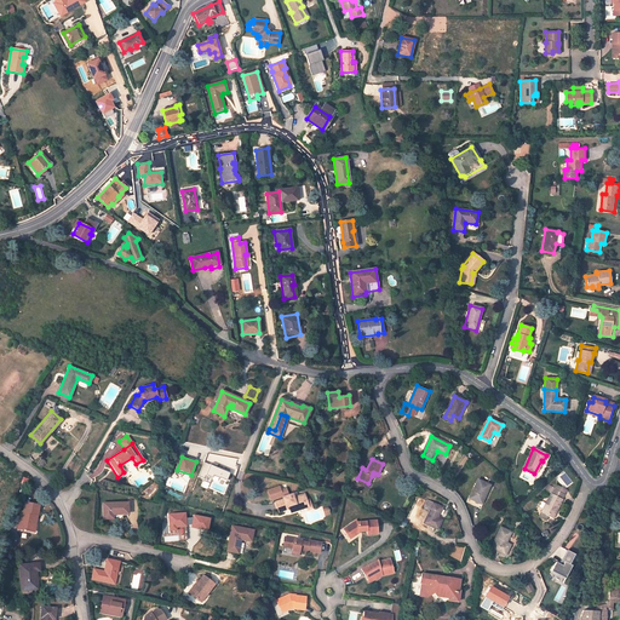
[(204,463),(199,476),(205,478),(204,481),(210,483),(213,476),(228,481),(230,472),(204,463)]
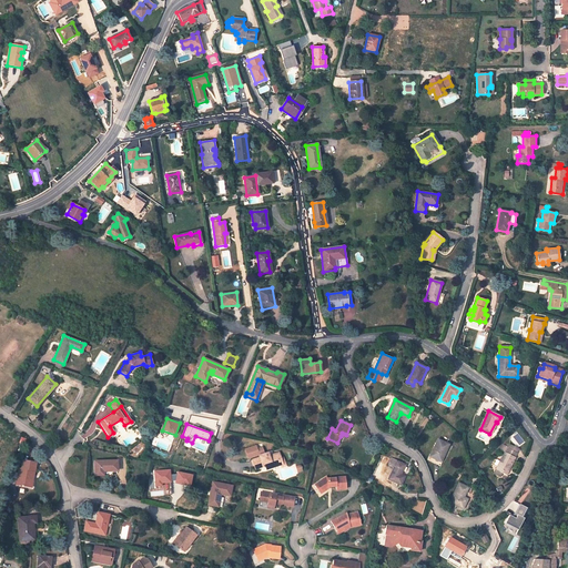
[(444,456),(448,445),(438,439),(430,456),(440,460),(443,455),(444,456)]
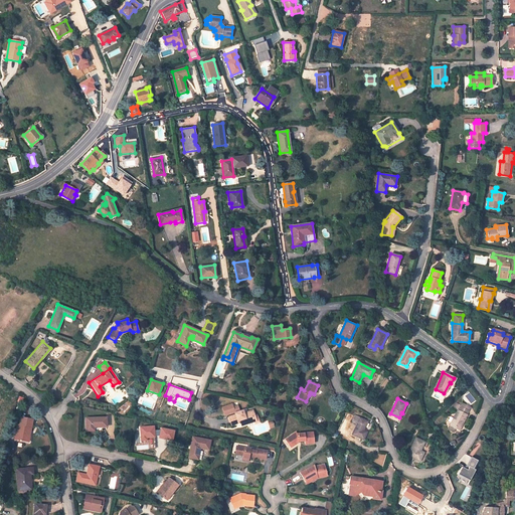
[(458,409),(448,430),(453,433),(455,428),(459,431),(467,414),(471,407),(462,402),(461,405),(457,402),(454,407),(458,409)]
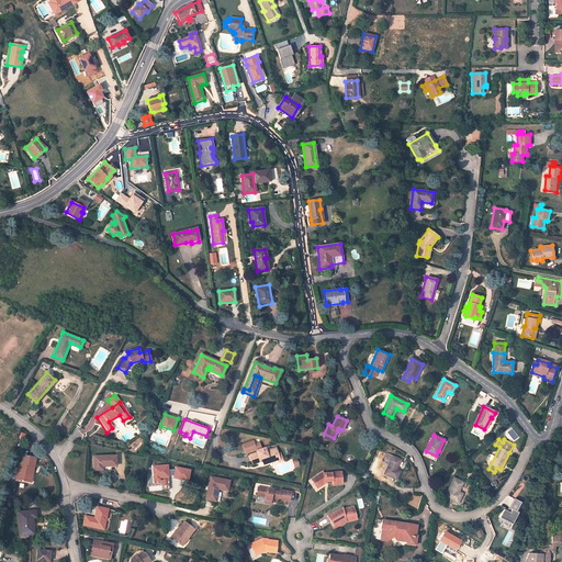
[(279,459),(278,453),(276,448),(266,451),(265,448),(261,449),(259,442),(255,445),(254,440),(243,444),(246,452),(256,450),(257,452),(249,454),(253,463),(260,461),(259,459),(261,459),(263,463),(279,459)]
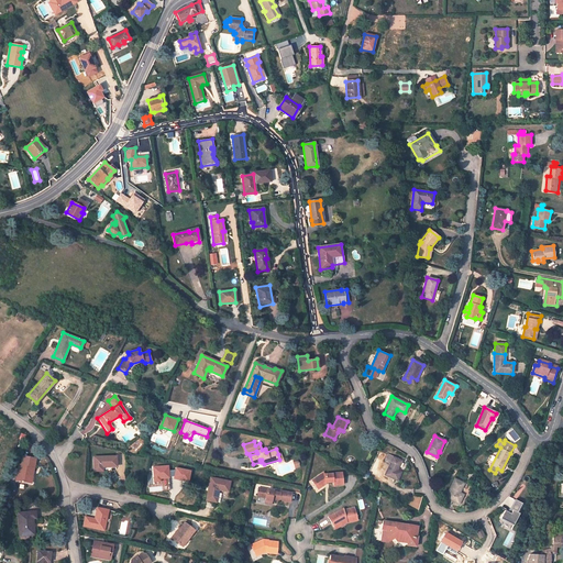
[(35,457),(22,455),(21,464),(19,464),(15,479),(21,481),(21,482),(22,482),(23,482),(29,483),(31,471),(33,472),(35,457)]
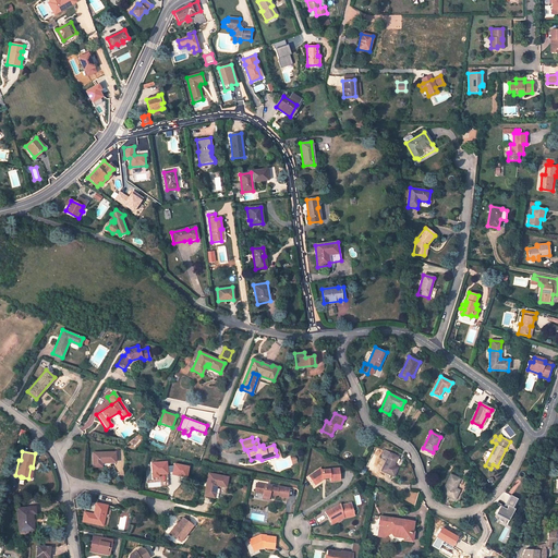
[(114,452),(93,452),(93,466),(101,466),(101,463),(114,462),(114,452)]
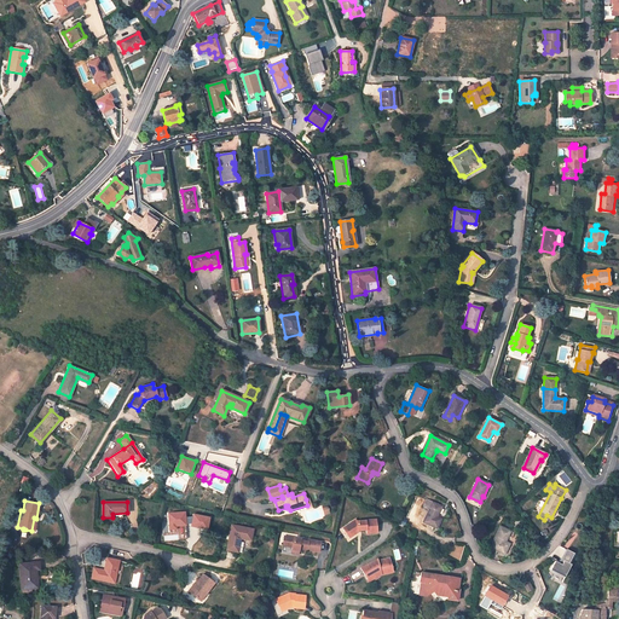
[(441,507),(433,503),(424,521),(437,528),(440,520),(437,518),(441,507)]
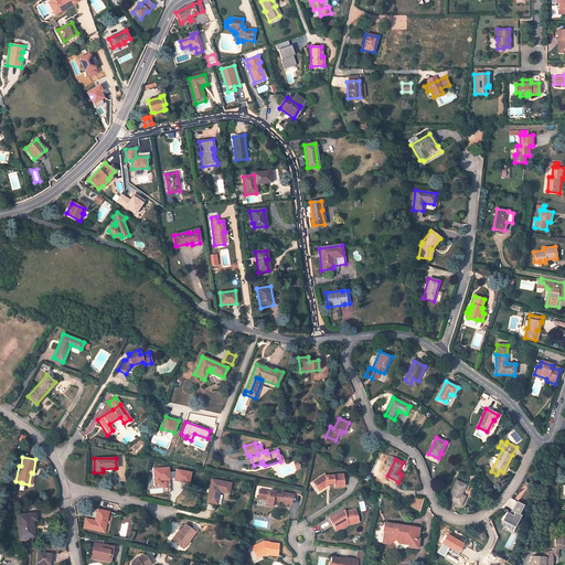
[(168,467),(153,469),(155,483),(160,482),(159,480),(164,479),(169,479),(168,467)]
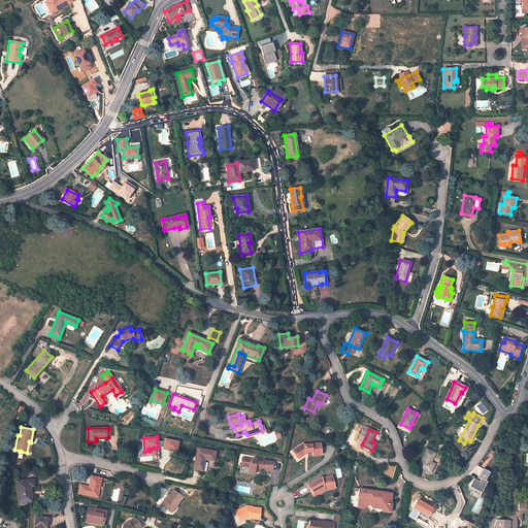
[(298,448),(294,451),(298,457),(299,456),(300,457),(305,455),(304,453),(311,453),(312,456),(322,455),(321,443),(311,443),(311,444),(304,446),(304,448),(298,448)]
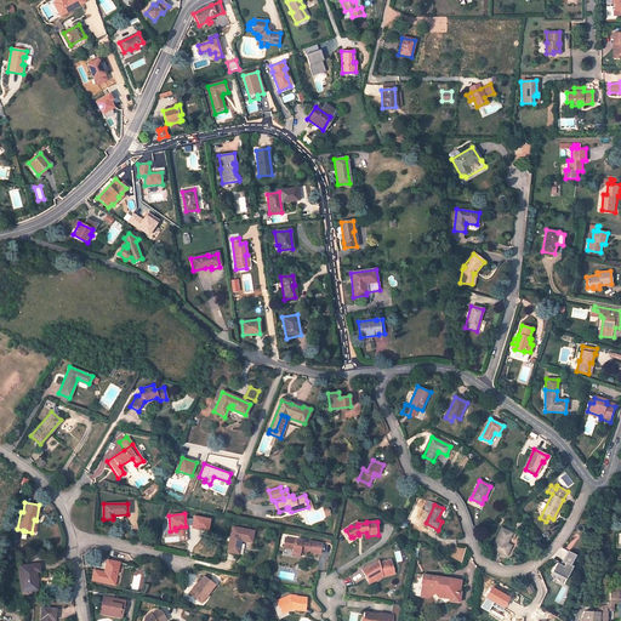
[(251,542),(254,531),(232,527),(227,552),(239,554),(241,541),(251,542)]
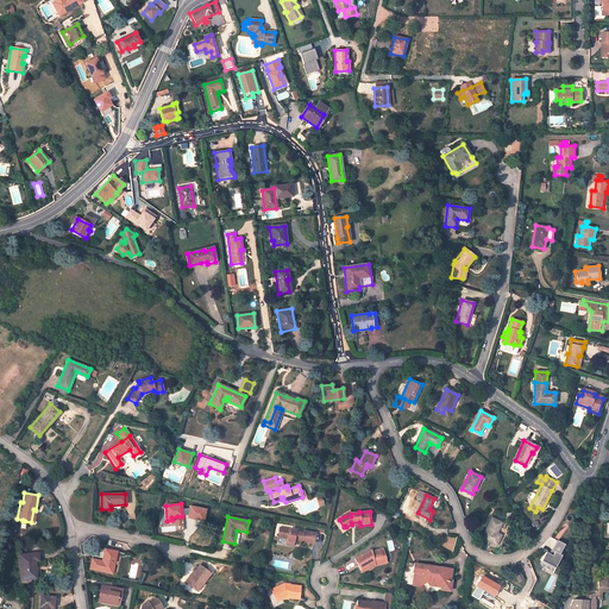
[(491,518),(482,539),(496,545),(501,535),(497,533),(502,522),(491,518)]
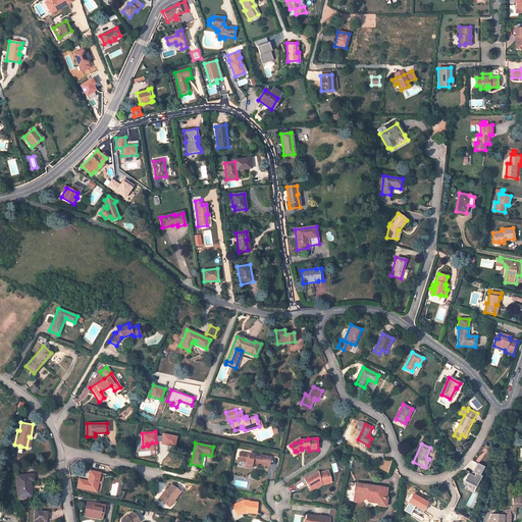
[(295,452),(291,446),(289,447),(294,454),(297,452),(296,451),(295,452)]
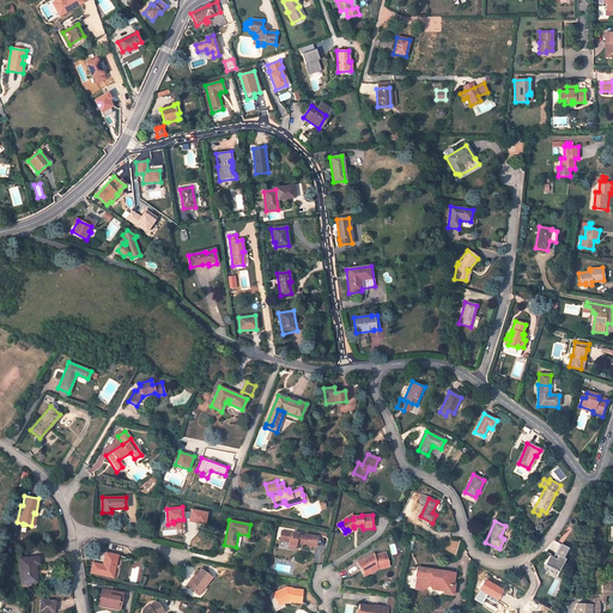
[(301,535),(281,530),(280,540),(289,542),(289,545),(296,546),(296,544),(315,548),(317,538),(305,535),(304,538),(301,536),(301,535)]
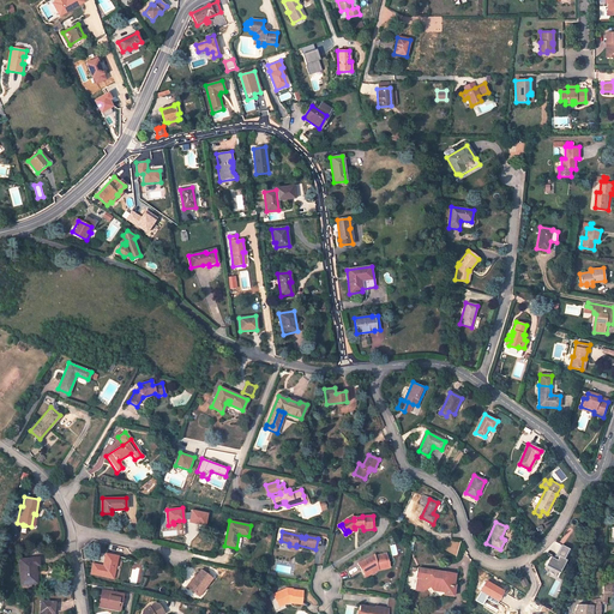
[(569,549),(561,545),(557,555),(559,557),(557,560),(554,559),(551,557),(546,565),(560,572),(566,560),(564,559),(569,549)]
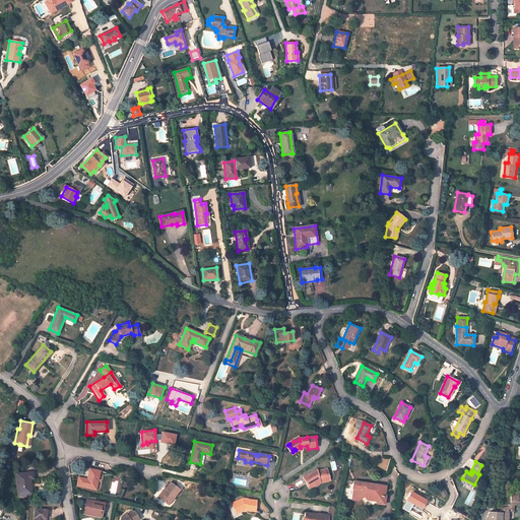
[(100,470),(89,468),(86,481),(83,480),(84,478),(78,477),(76,484),(95,490),(100,470)]
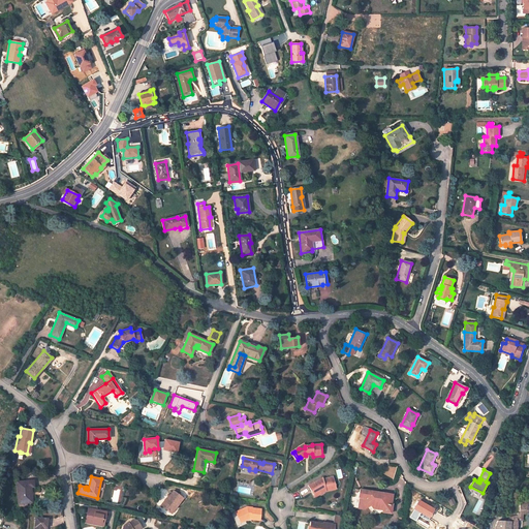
[(321,479),(307,487),(312,496),(323,491),(324,490),(325,492),(325,493),(336,490),(333,477),(322,480),(321,479)]
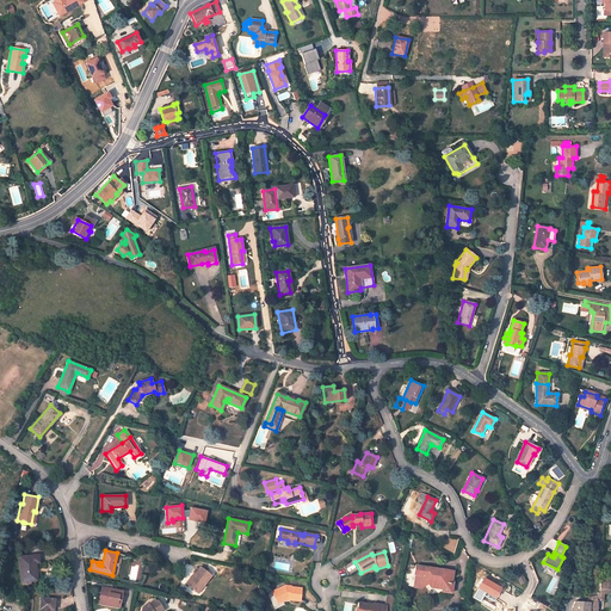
[(38,555),(19,556),(20,581),(35,580),(34,568),(36,568),(36,562),(38,562),(38,555)]
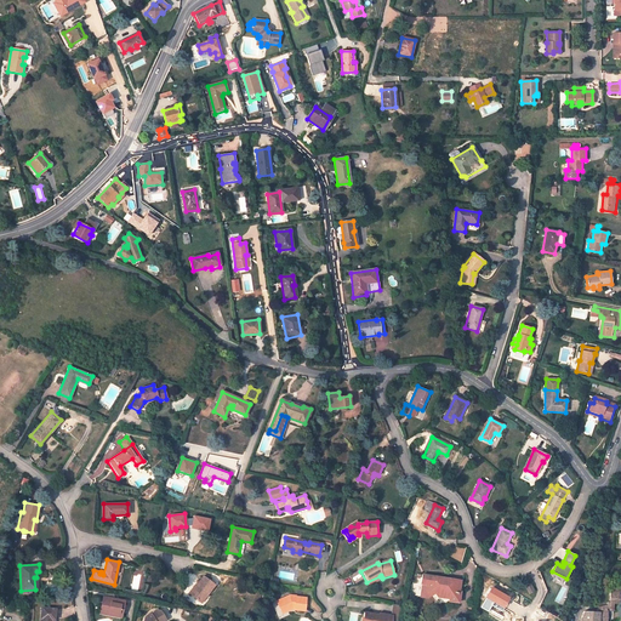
[(451,585),(451,579),(427,575),(421,575),(420,584),(422,584),(420,597),(427,598),(436,592),(439,596),(440,596),(449,597),(448,602),(457,603),(460,592),(457,591),(459,588),(456,587),(454,586),(451,585)]
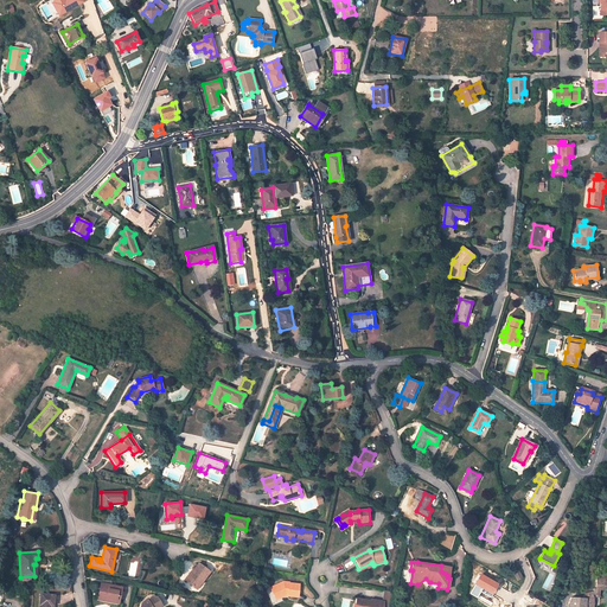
[(210,572),(198,563),(192,572),(191,570),(185,580),(195,588),(200,580),(203,581),(210,572)]
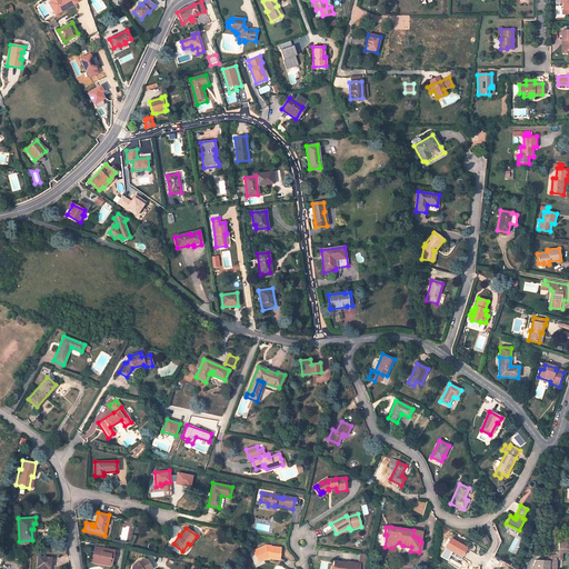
[(556,568),(557,559),(561,560),(561,552),(567,552),(568,543),(559,542),(559,552),(557,552),(557,555),(548,557),(548,560),(536,560),(531,568),(556,568)]
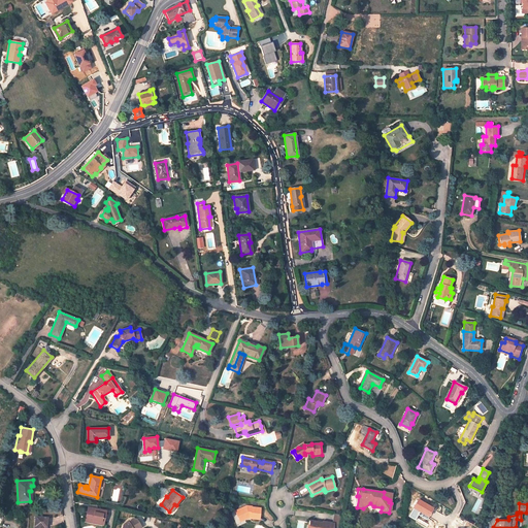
[(105,510),(88,506),(86,518),(103,521),(105,510)]
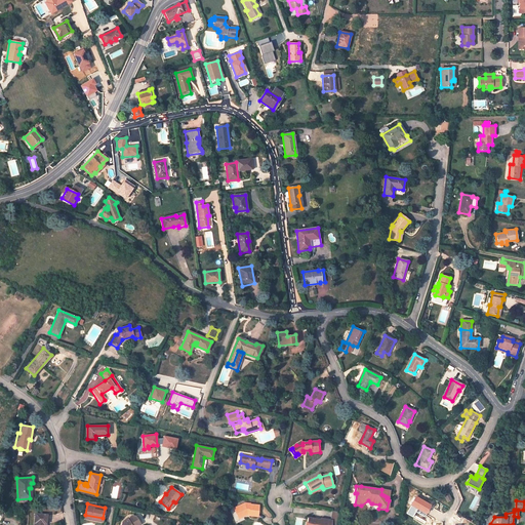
[(245,505),(233,509),(236,517),(241,515),(242,518),(246,516),(246,515),(248,515),(248,517),(257,518),(258,507),(250,507),(250,506),(245,505)]
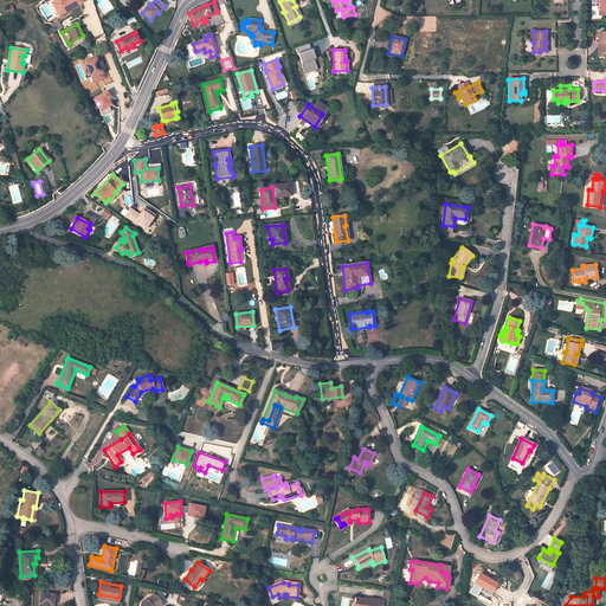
[(55,594),(40,593),(38,605),(50,605),(51,605),(53,605),(55,594)]
